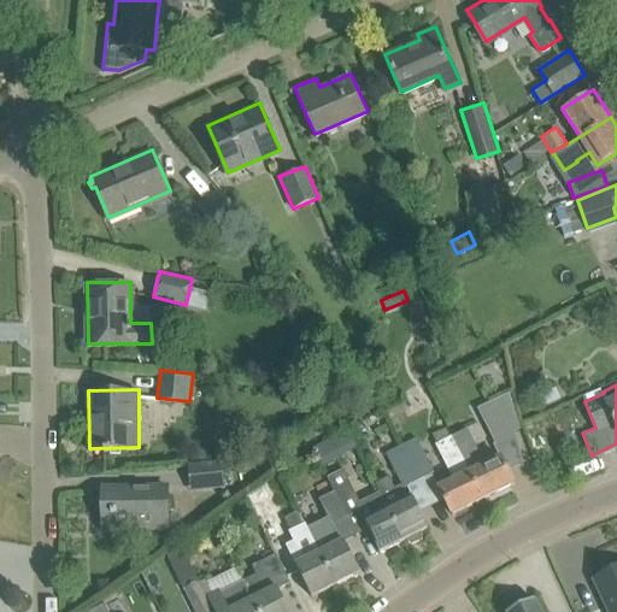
[(477,406),(493,436),(519,425),(510,390),(477,406)]
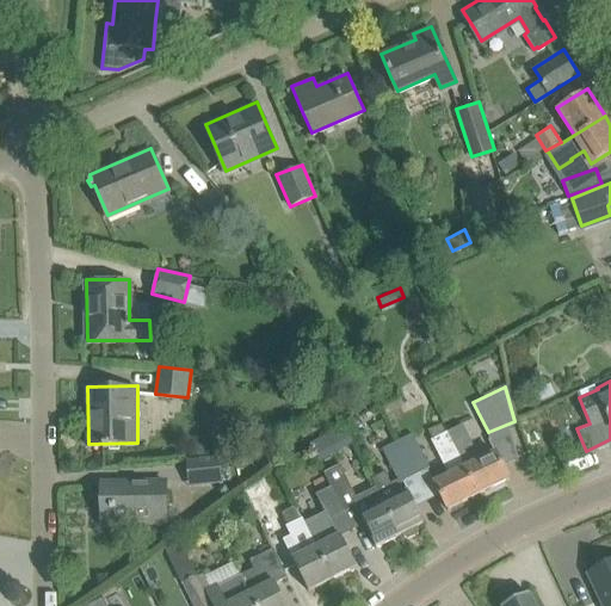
[(549,412),(559,437),(573,431),(562,406),(549,412)]
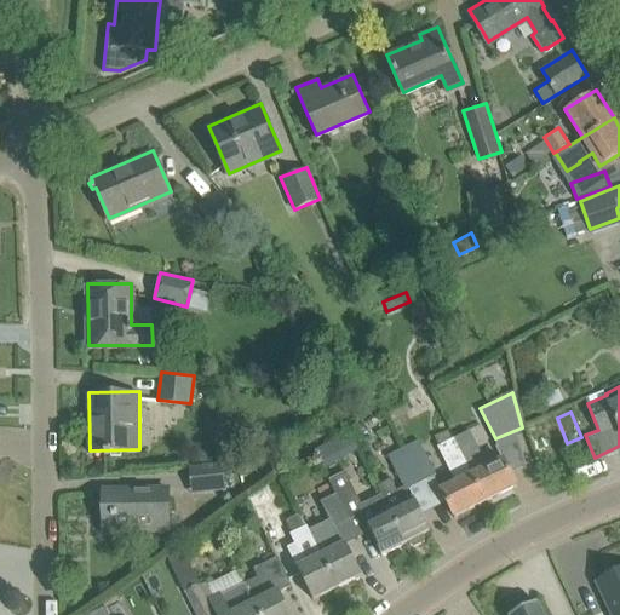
[(470,427),(453,436),(484,499),(516,483),(505,461),(503,457),(488,465),(470,427)]
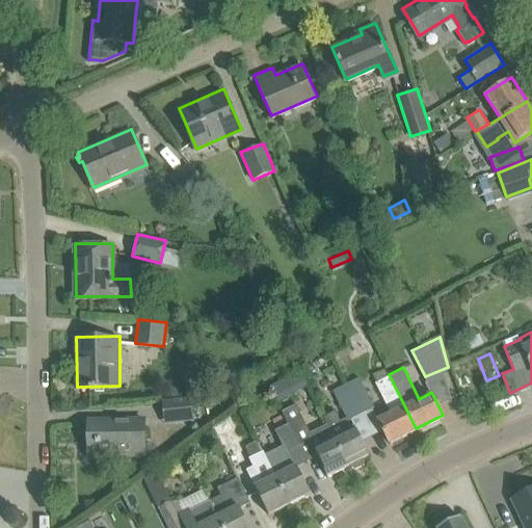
[(416,428),(389,374),(375,380),(391,413),(378,419),(390,441),(416,428)]
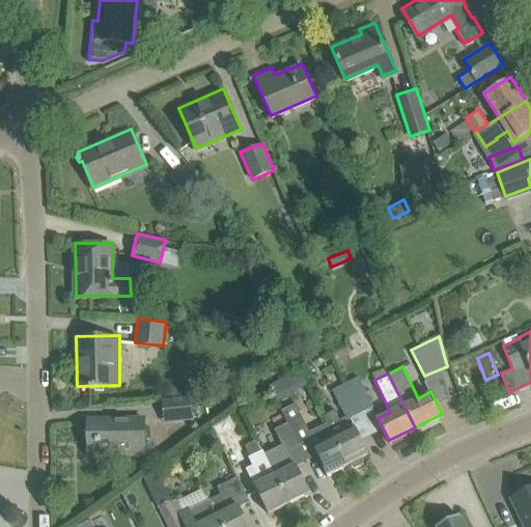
[(359,375),(345,381),(360,410),(373,403),(359,375)]
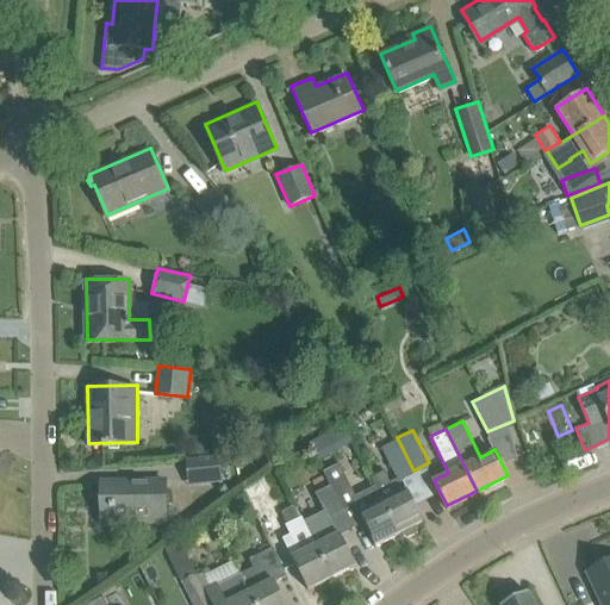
[(402,476),(414,471),(397,437),(380,446),(397,476),(398,479),(402,476)]
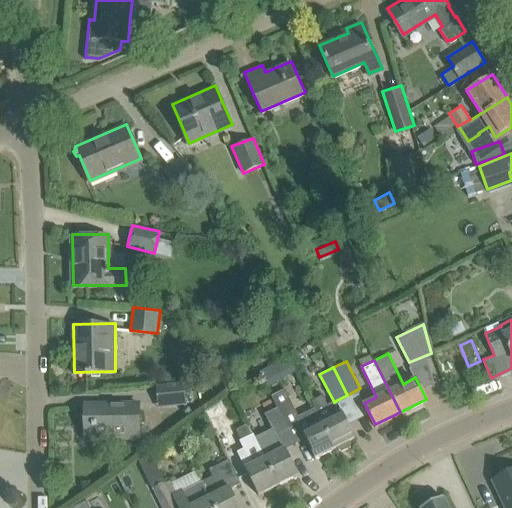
[(157,383),(159,405),(186,402),(184,381),(157,383)]
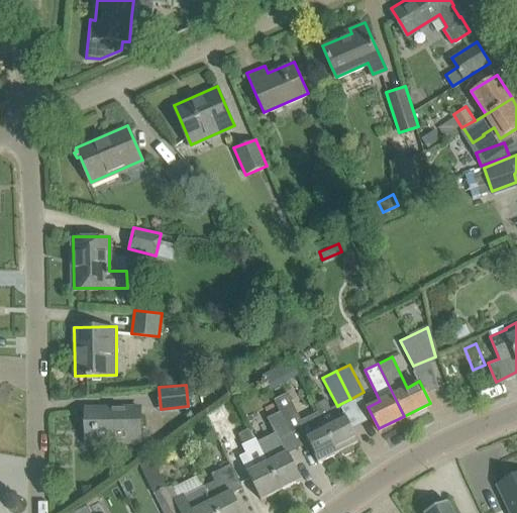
[(299,445),(308,440),(317,460),(337,450),(317,410),(302,418),(287,391),(275,397),(281,410),(291,430),(299,445)]
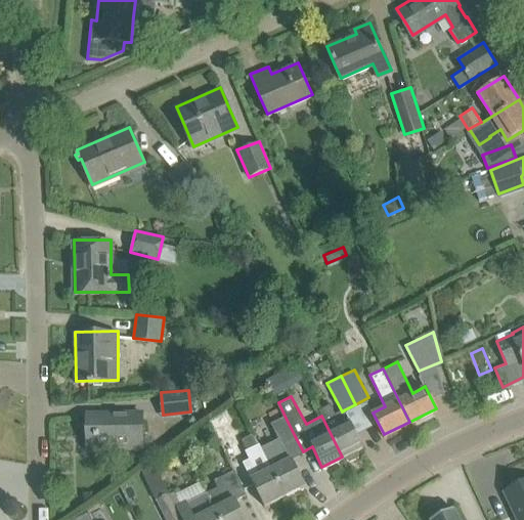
[(322,416),(321,416),(342,457),(346,455),(347,458),(349,459),(360,453),(360,450),(359,448),(363,446),(349,419),(346,420),(342,412),(341,409),(335,413),(330,402),(318,408),(322,416)]
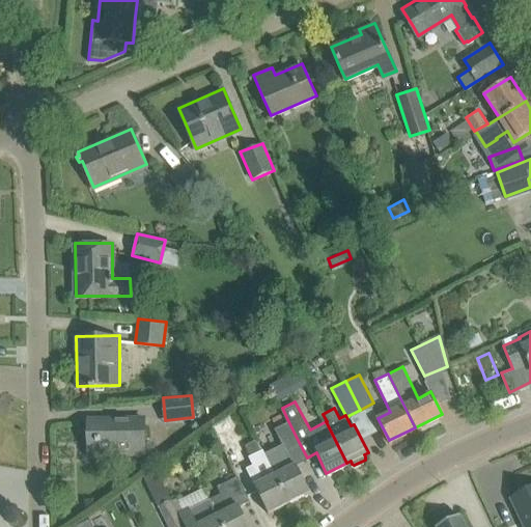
[(212,424),(223,448),(228,445),(221,431),(232,424),(227,415),(212,424)]
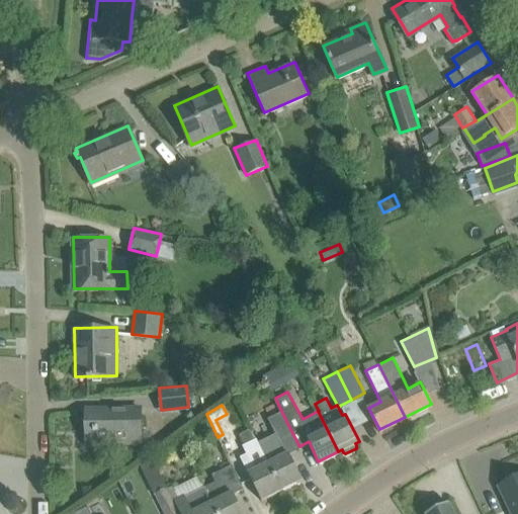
[(85,408),(86,428),(94,428),(94,430),(96,429),(97,442),(140,442),(140,408),(85,408)]
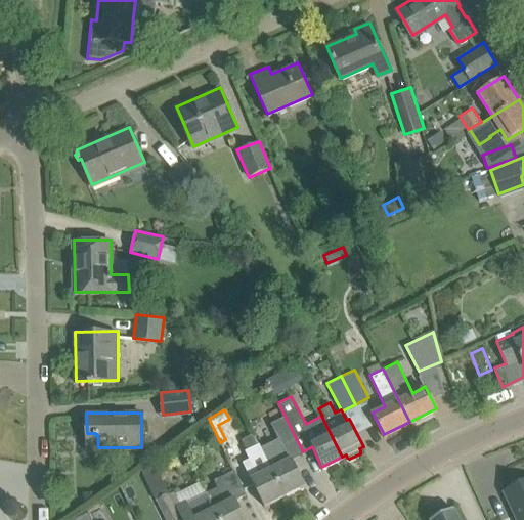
[(284,417),(271,423),(278,436),(281,443),(294,437),(295,436),(285,416),(284,417)]
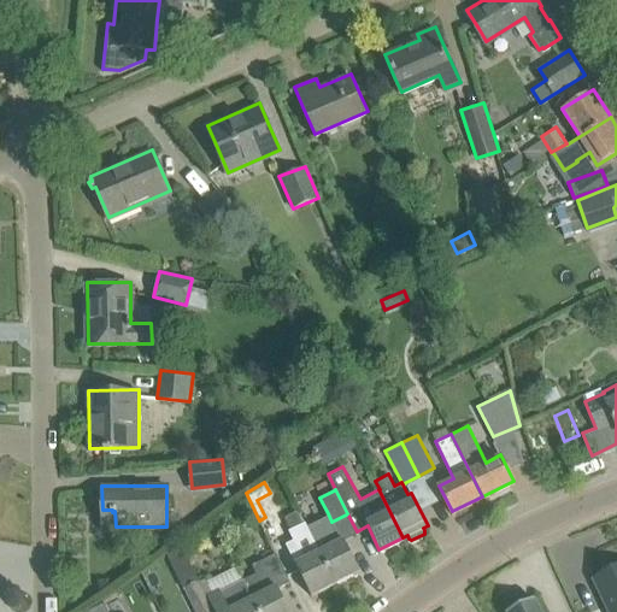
[(304,521),(298,507),(283,515),(291,528),(304,521)]
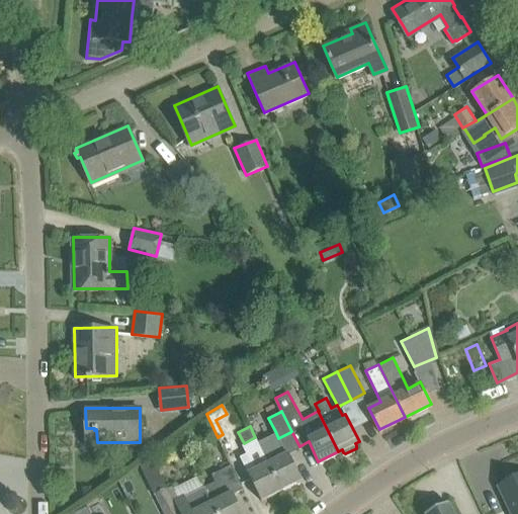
[(275,431),(257,440),(261,448),(280,489),(301,479),(292,460),(288,451),(285,452),(278,438),(275,431)]
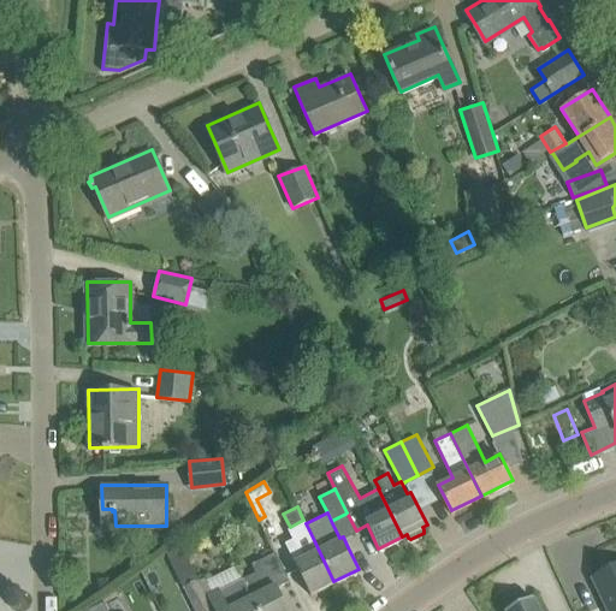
[(311,593),(333,581),(303,520),(290,527),(288,528),(303,557),(295,561),(311,593)]
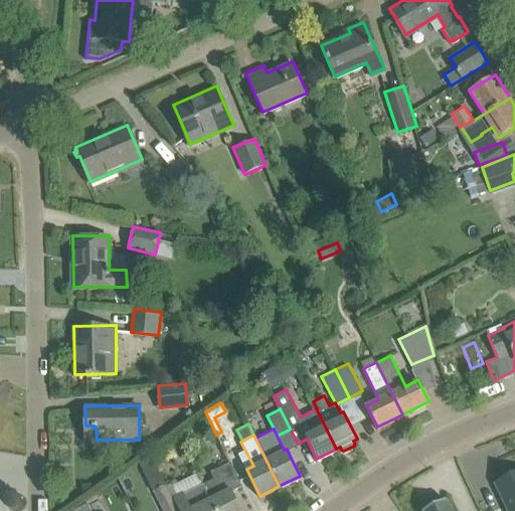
[(213,478),(203,483),(217,510),(241,510),(231,489),(241,485),(229,461),(210,471),(213,478)]
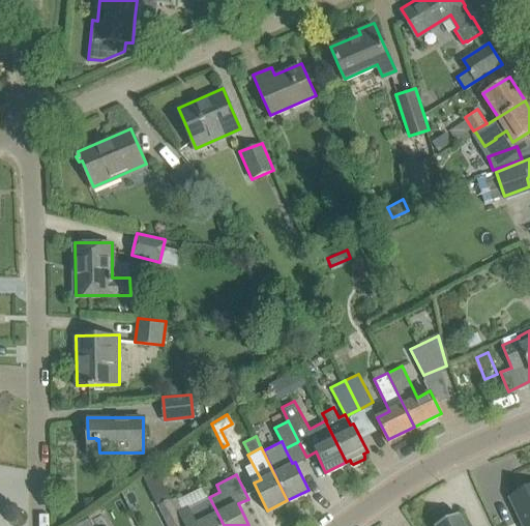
[(524,525),(529,525),(529,486),(510,495),(524,525)]
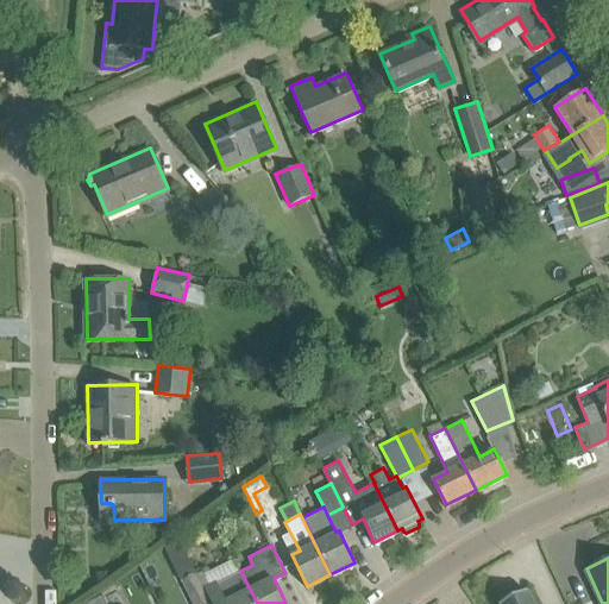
[(193,603),(209,603),(212,603),(203,584),(203,585),(196,571),(181,578),(193,603)]
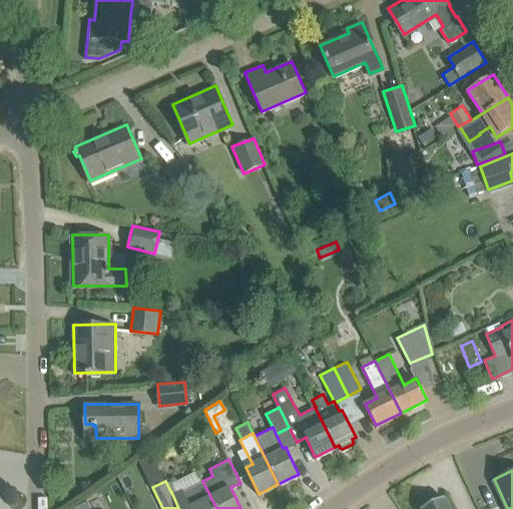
[(171,492),(178,508),(216,508),(202,481),(182,490),(181,488),(171,492)]
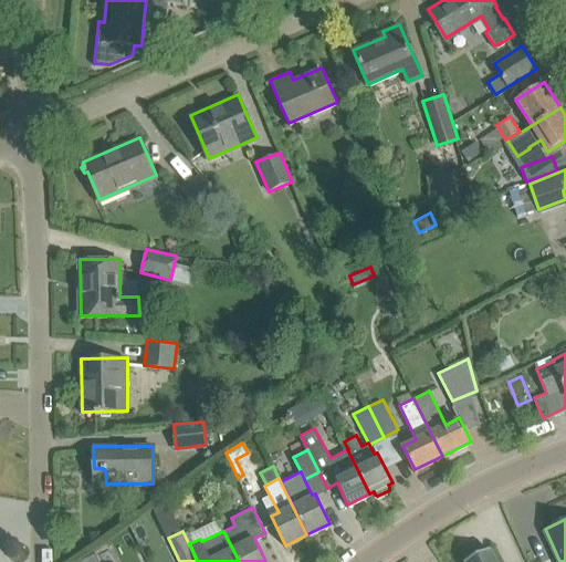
[(498,561),(490,548),(463,561),(498,561)]
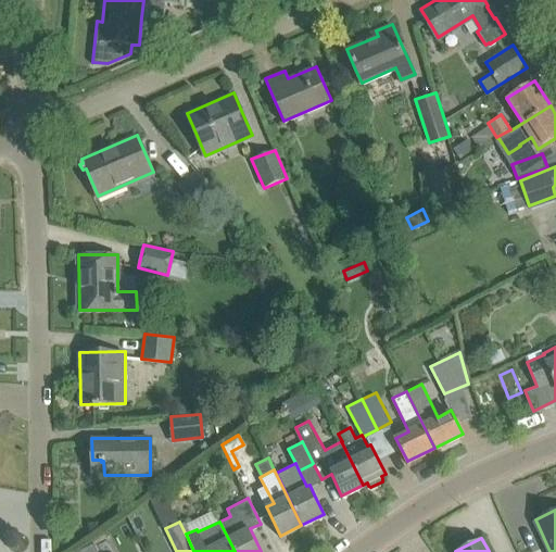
[(98,551),(93,541),(76,550),(76,551),(98,551)]
